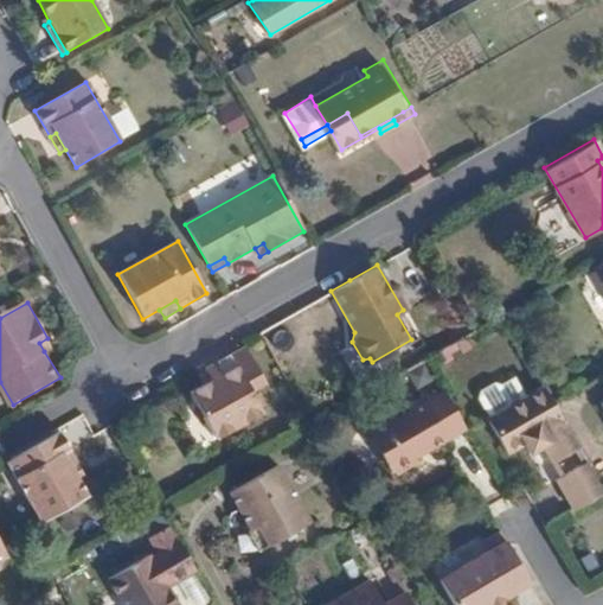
[(53,346),(47,338),(39,343),(44,351),(53,346)]
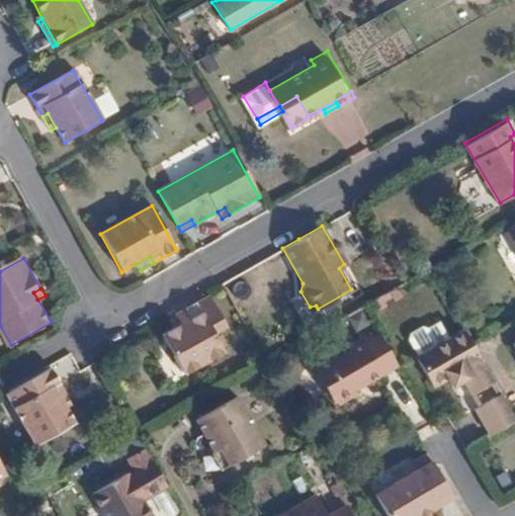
[(172,317),(174,320),(177,326),(171,330),(160,336),(182,375),(222,352),(211,335),(224,327),(206,296),(172,317)]
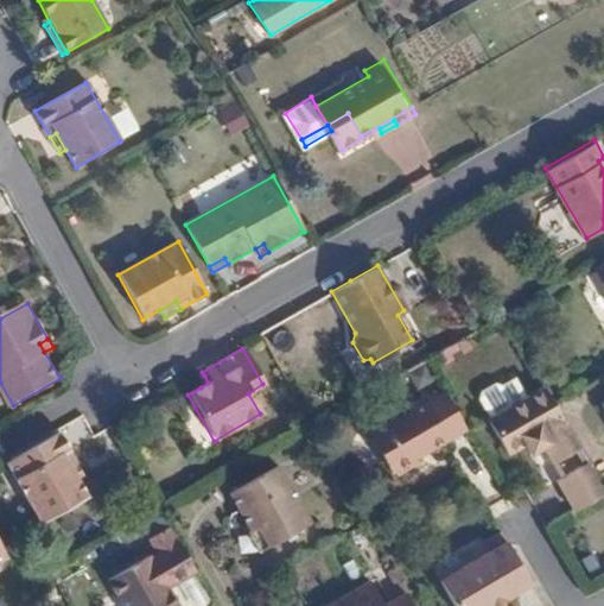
[(208,383),(204,376),(196,380),(201,387),(208,383)]
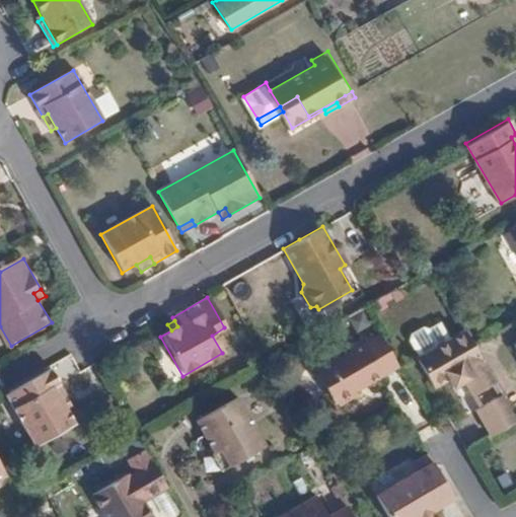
[(450,342),(440,325),(429,331),(423,330),(411,338),(410,344),(420,360),(450,342)]
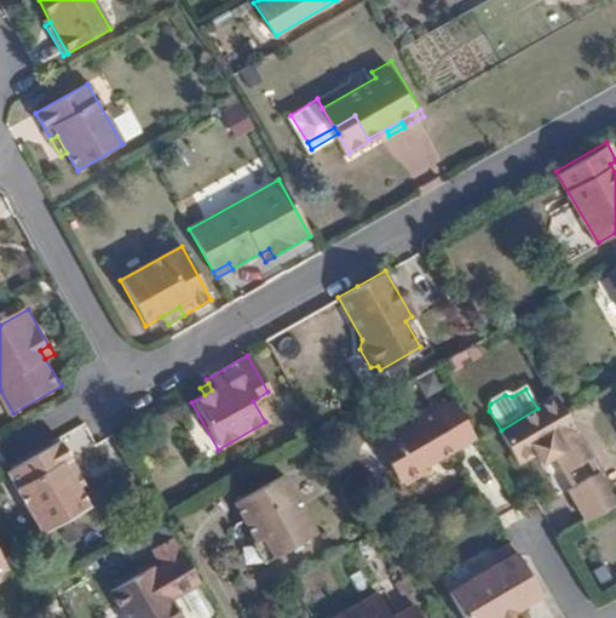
[(592,459),(564,412),(556,398),(537,408),(501,430),(498,431),(518,467),(535,456),(542,465),(554,458),(565,475),(592,459)]
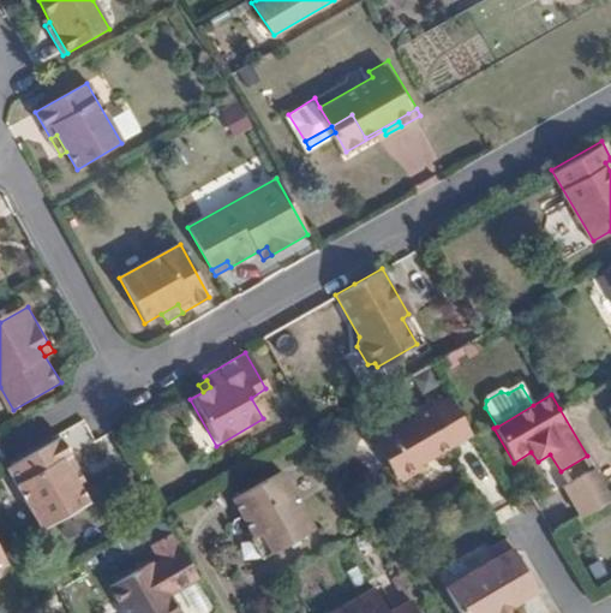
[(471,438),(448,399),(372,445),(394,484),(399,482),(400,486),(420,472),(419,468),(471,438)]
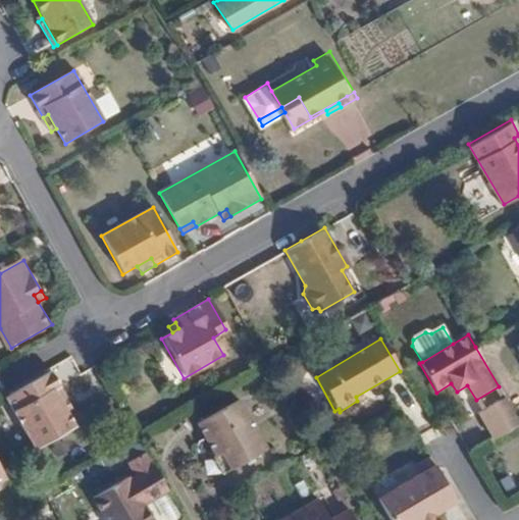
[(59,400),(67,395),(53,373),(8,398),(38,448),(75,426),(67,412),(59,400)]
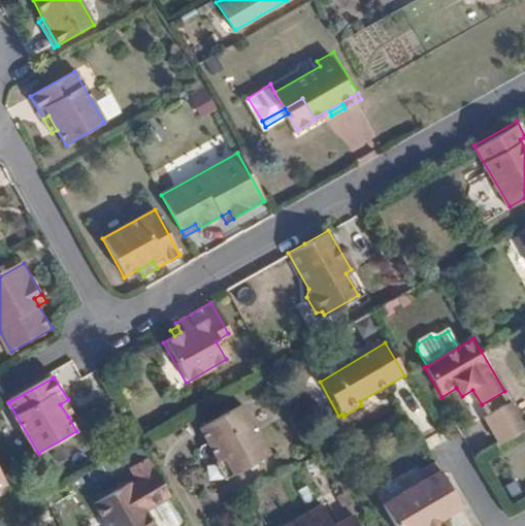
[(482,404),(488,416),(512,402),(504,391),(482,404)]
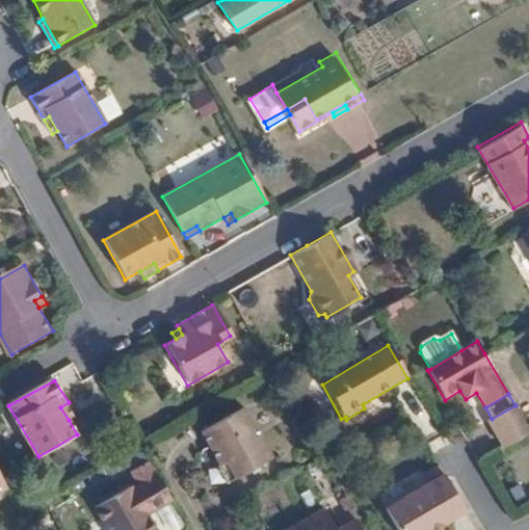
[(77,417),(69,402),(60,407),(69,420),(77,417)]
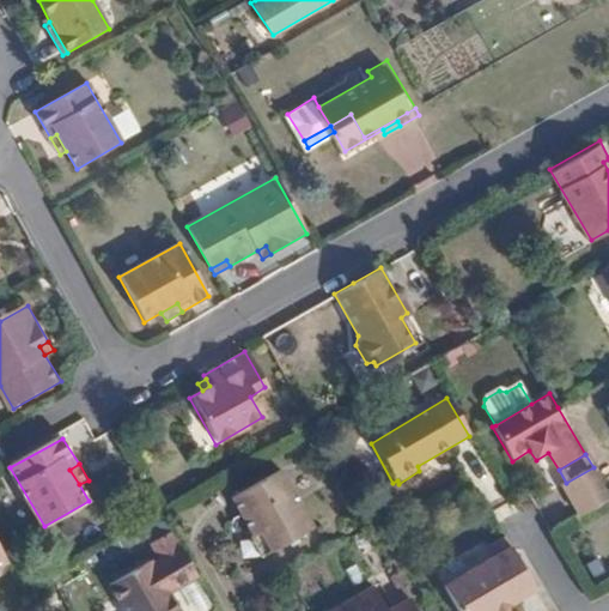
[(580,515),(608,500),(608,491),(594,467),(566,483),(561,485),(580,515)]
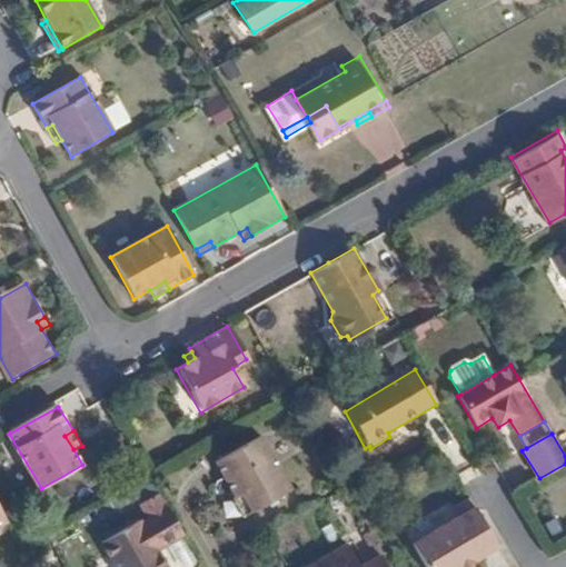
[(242,496),(254,515),(290,493),(260,440),(218,466),(237,499),(242,496)]
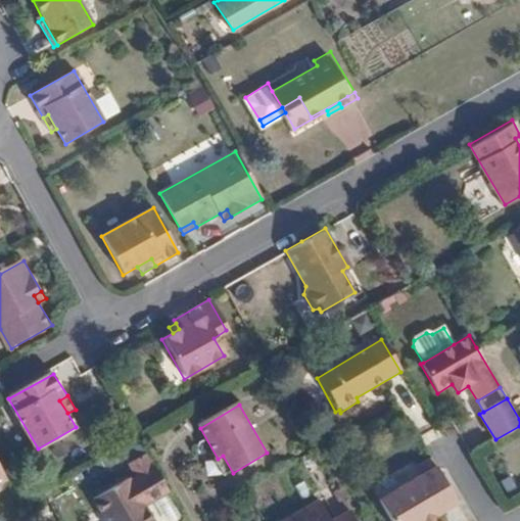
[(225,477),(233,473),(223,456),(218,459),(216,461),(225,477)]
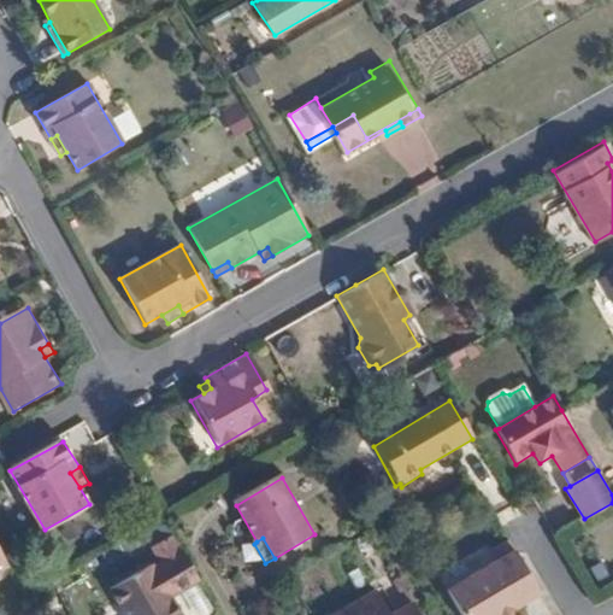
[(504,614),(540,595),(508,539),(491,550),(497,561),(446,590),(460,614),(504,614)]
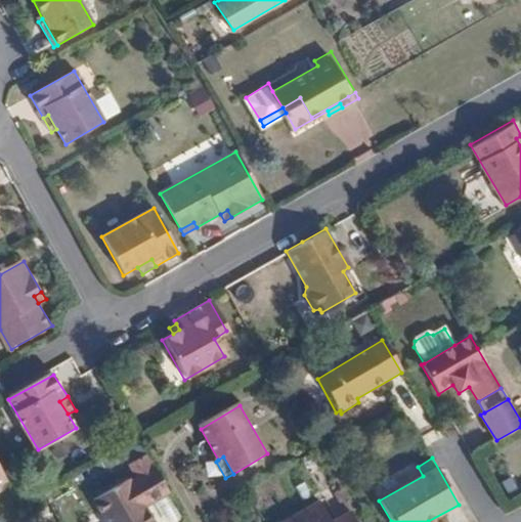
[(0,486),(10,480),(0,463),(0,486)]
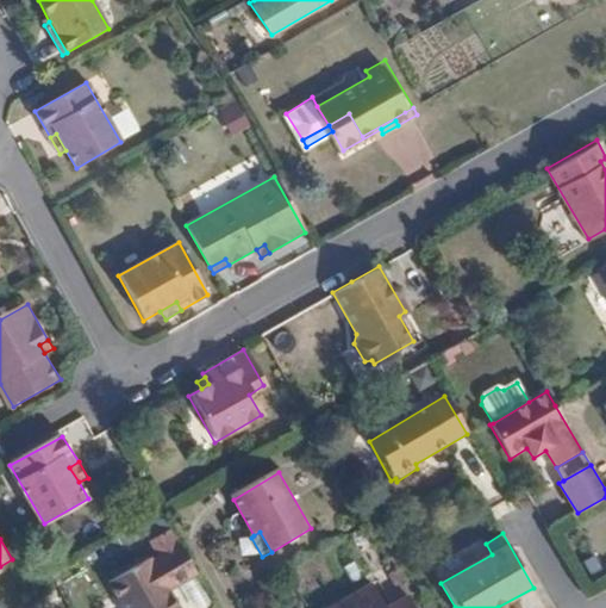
[(198,576),(180,546),(151,563),(148,562),(108,585),(116,596),(147,579),(156,596),(136,607),(176,607),(169,594),(198,576)]
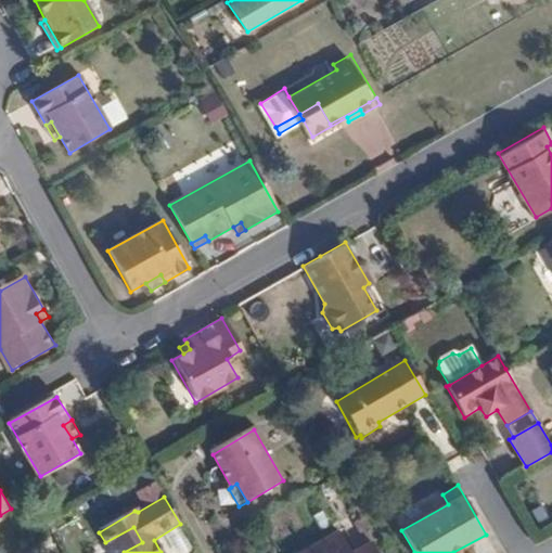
[(105,542),(111,552),(124,552),(142,542),(133,527),(105,542)]
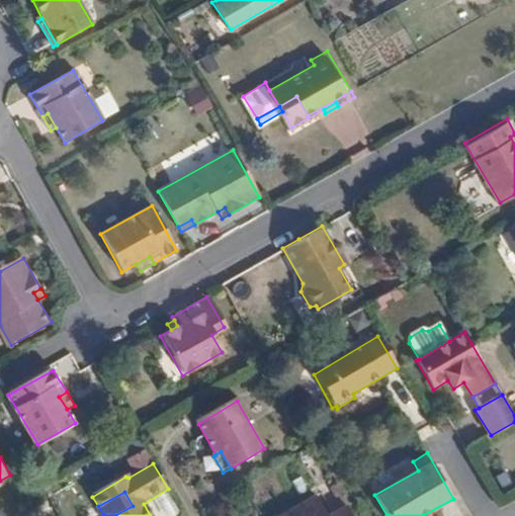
[(351,515),(346,507),(329,515),(327,515),(315,497),(281,515),(351,515)]
